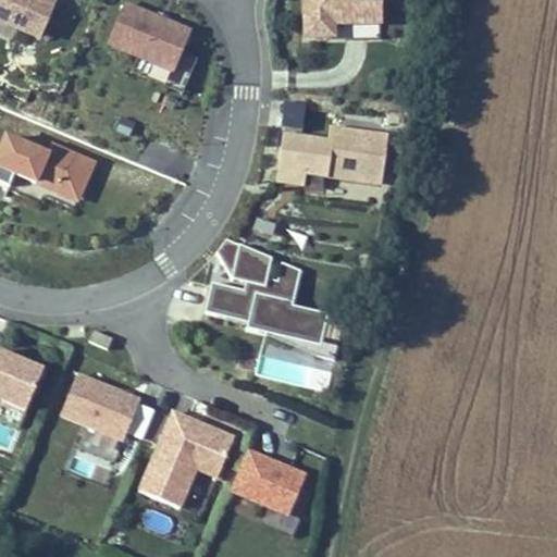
[(0,0),(0,19),(39,36),(53,0),(0,0)]
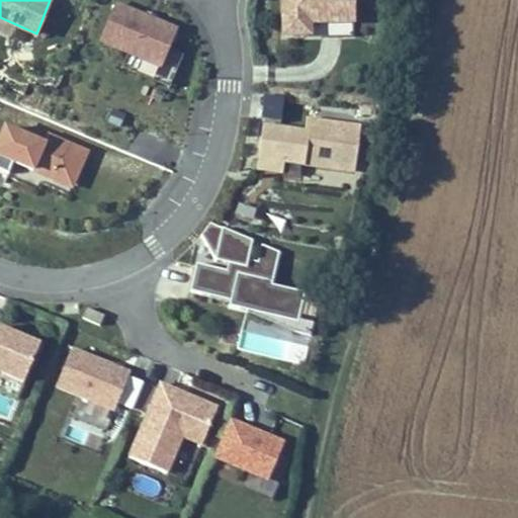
[(115,0),(99,39),(160,66),(178,24),(120,0),(115,0)]
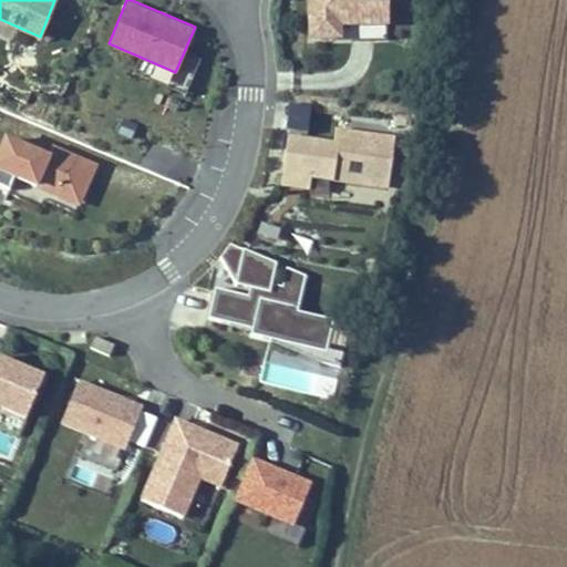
[(387,38),(385,0),(303,0),(305,39),(387,38)]
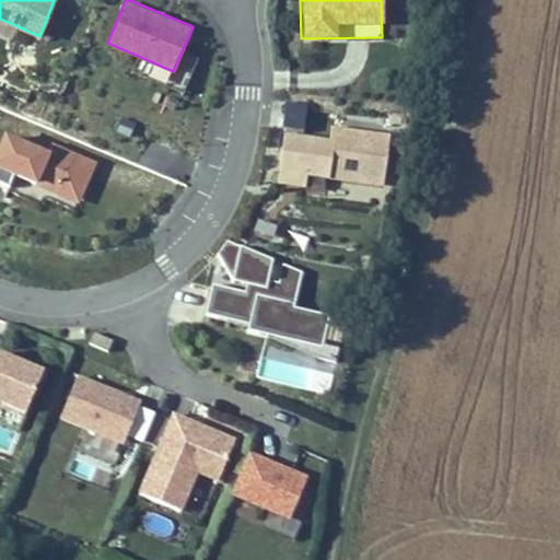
[(308,173),(385,183),(392,132),(330,125),(329,137),(283,131),(277,182),(306,185),(308,173)]
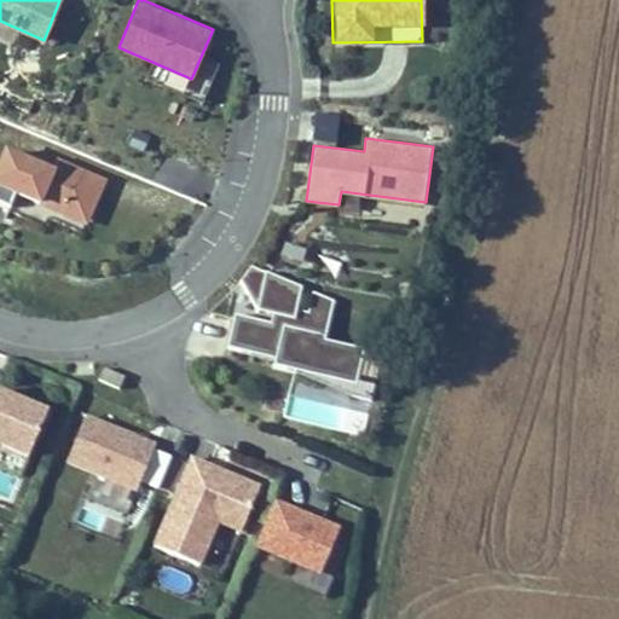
[(10,150),(0,172),(0,200),(12,206),(19,191),(67,212),(73,201),(93,210),(106,179),(58,160),(55,169),(33,160),(10,150)]
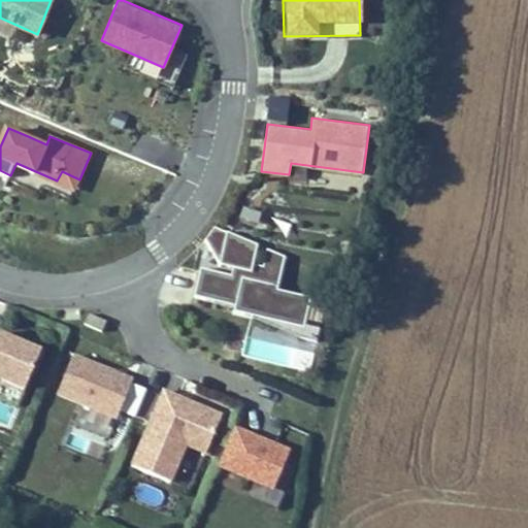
[(62,171),(57,180),(75,189),(79,179),(62,171)]
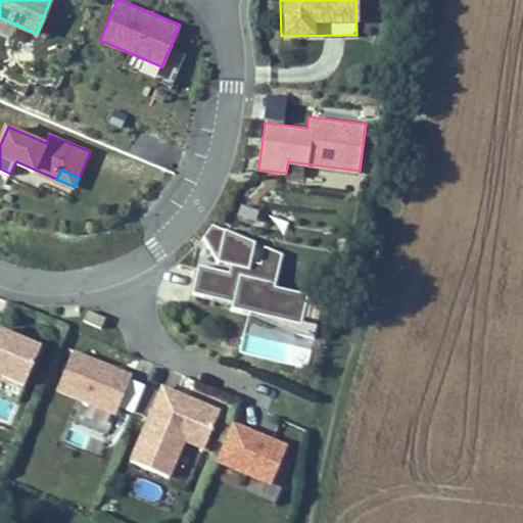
[(277,273),(281,251),(264,243),(259,260),(249,258),(254,239),(211,222),(202,234),(217,258),(215,267),(198,264),(191,292),(210,296),(212,290),(252,299),(250,305),(301,317),(307,292),(274,284),(277,273)]
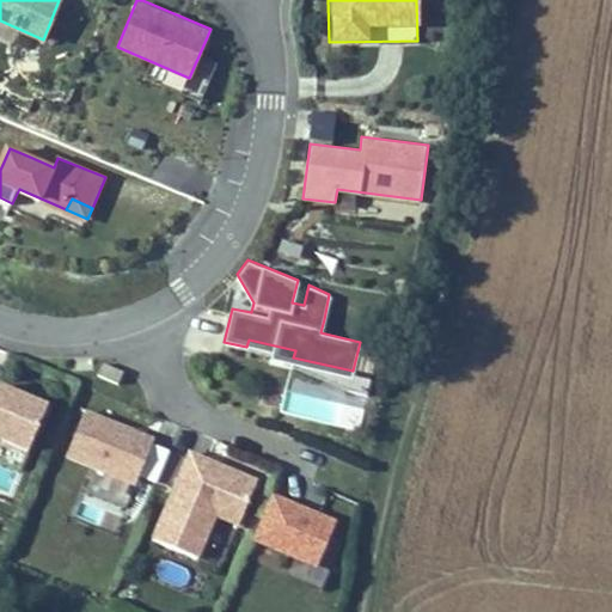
[(249,340),(246,347),(293,357),(295,350),(249,340)]
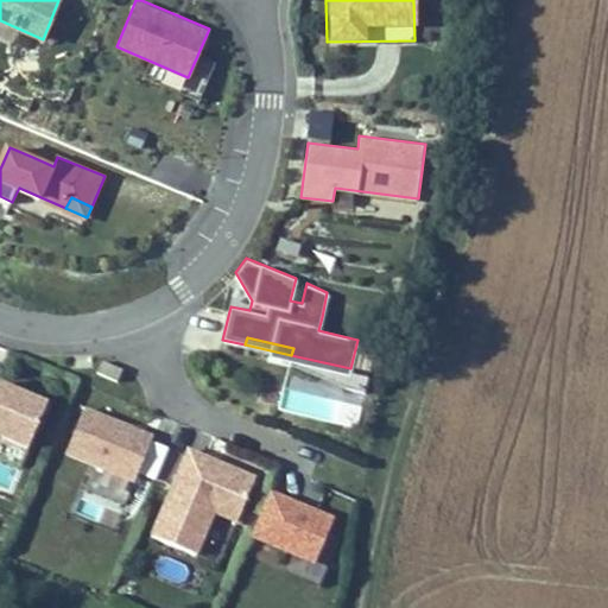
[(101,372),(120,380),(125,369),(106,361),(101,372)]
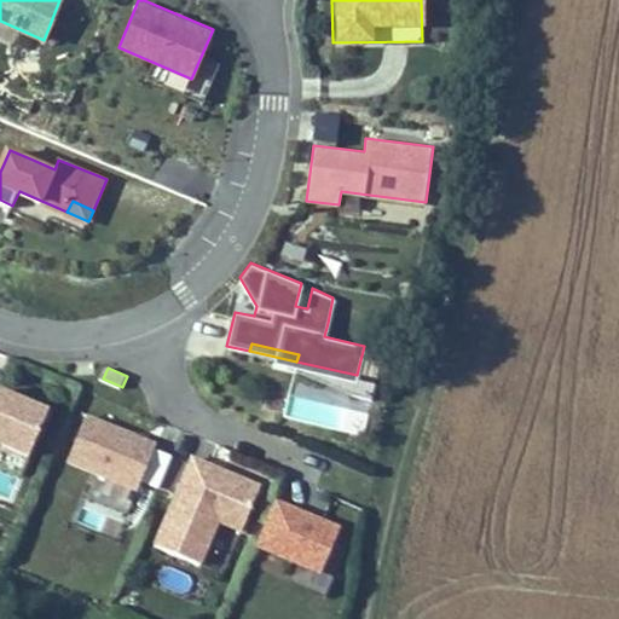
[(0,439),(28,450),(46,405),(0,386),(0,439)]
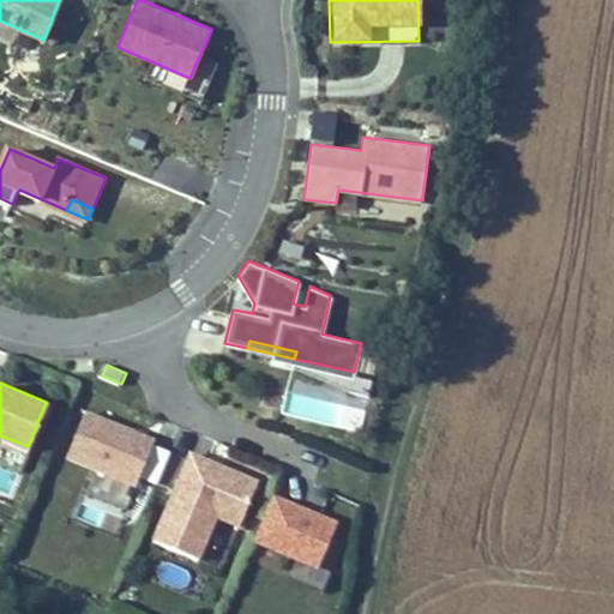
[(158,437),(88,408),(67,458),(139,487),(158,437)]
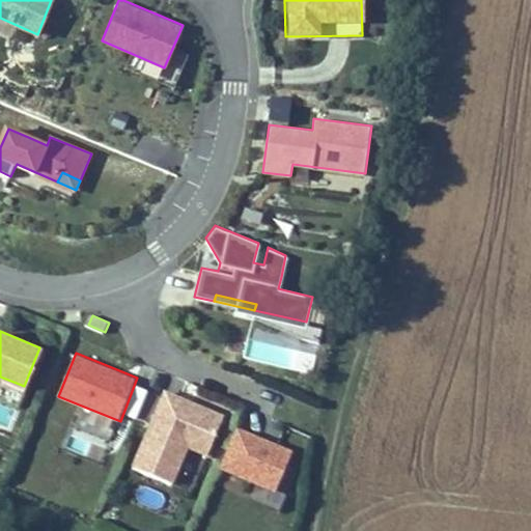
[(223,415),(164,390),(131,466),(170,482),(186,446),(205,454),(223,415)]
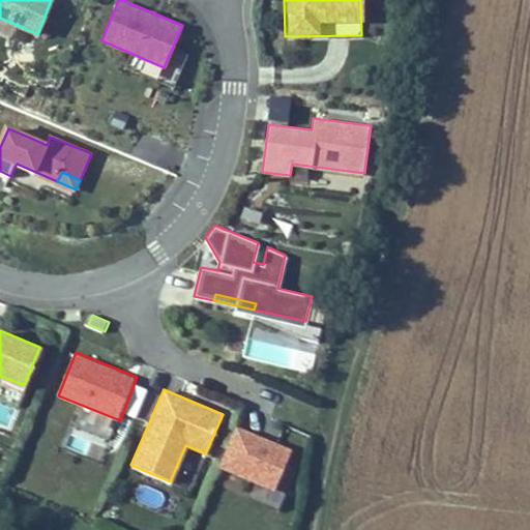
[(217,466),(274,491),(292,449),(235,425),(217,466)]
